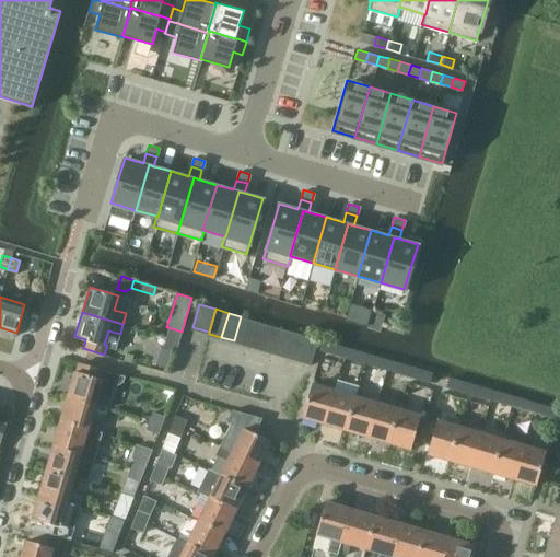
[(246,345),(254,320),(241,316),(234,340),(246,345)]
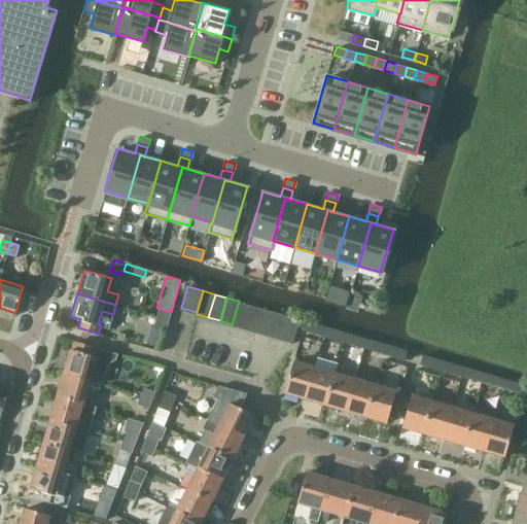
[(244,327),(251,305),(239,301),(232,324),(244,327)]
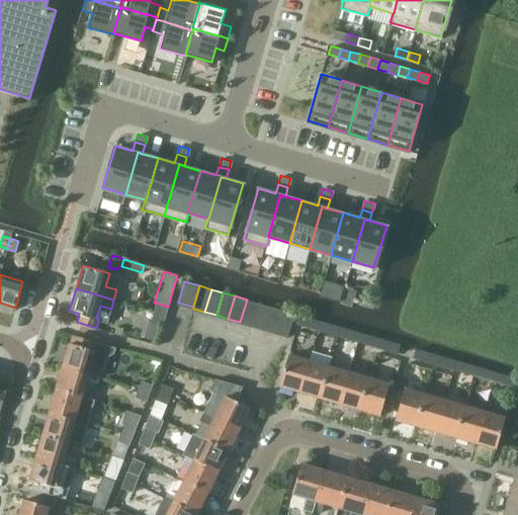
[(251,326),(258,303),(247,299),(240,322),(251,326)]
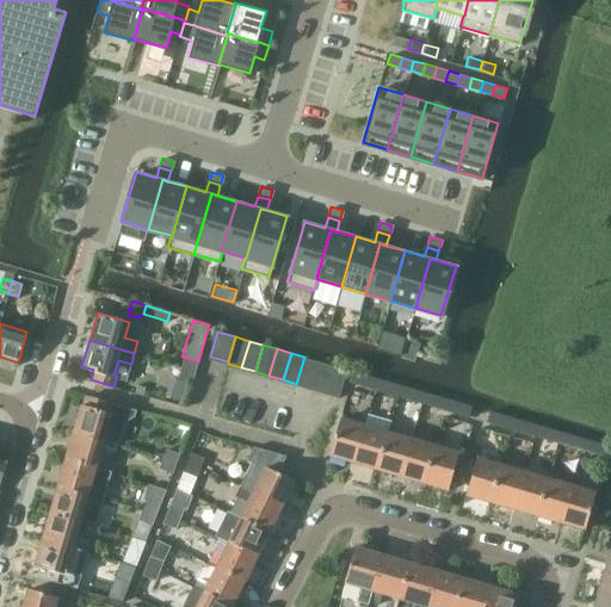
[(195,371),(198,361),(184,357),(181,367),(195,371)]
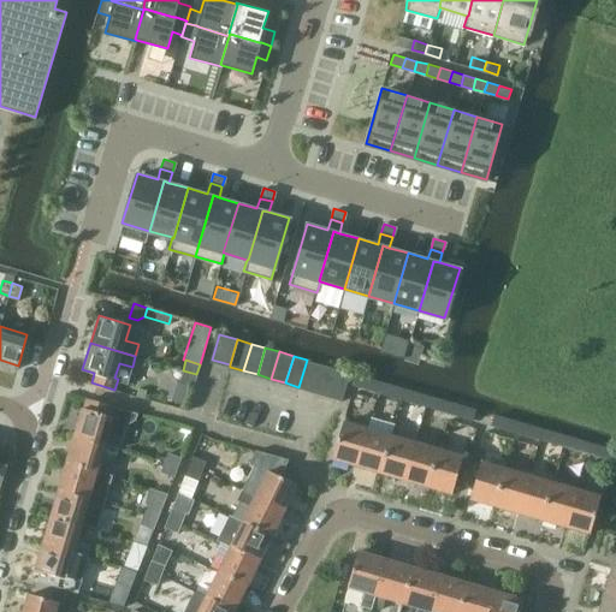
[(313,391),(321,364),(307,360),(298,387),(313,391)]
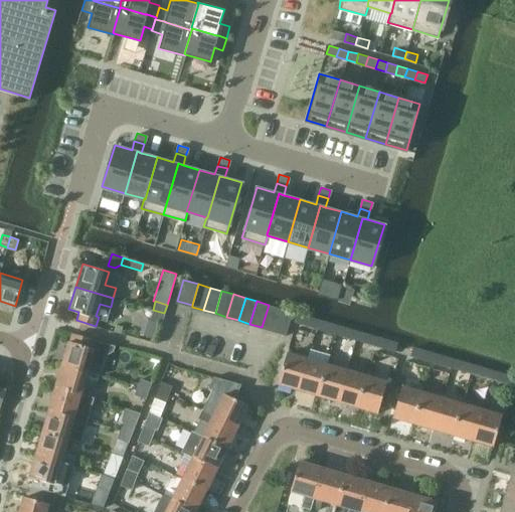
[(274,331),(280,308),(269,305),(262,327),(274,331)]
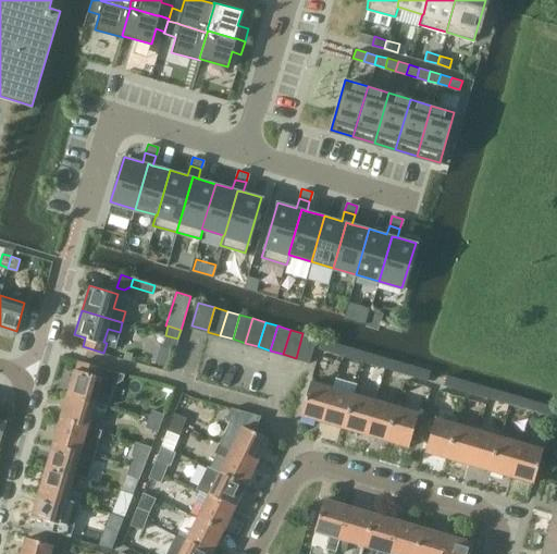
[(316,337),(302,333),(296,358),(308,361),(316,337)]
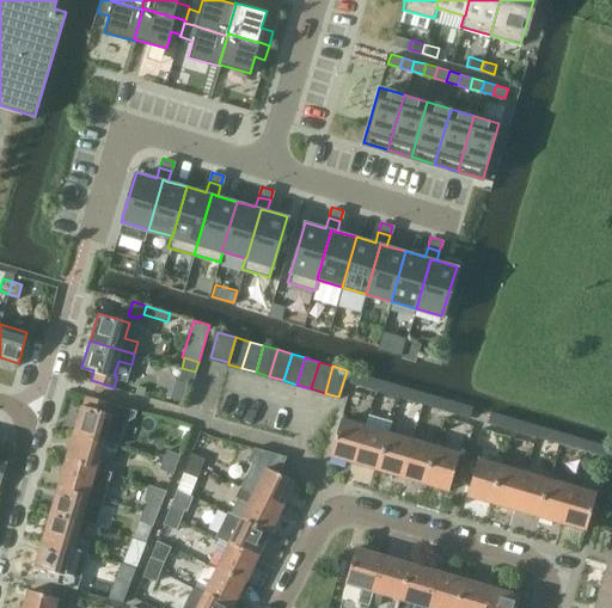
[(182,368),(178,378),(185,380),(193,381),(195,372),(182,368)]
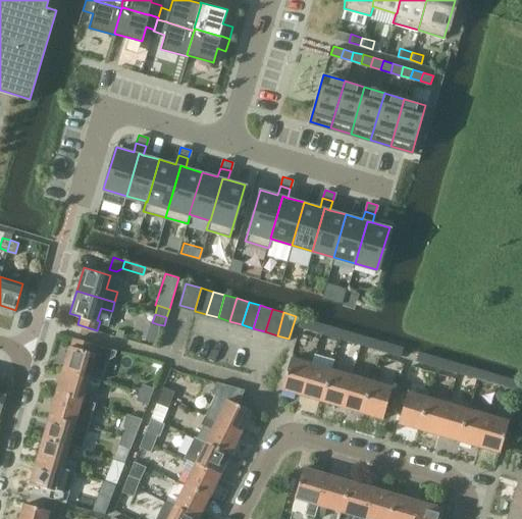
[(320,332),(322,323),(302,318),(300,326),(320,332)]
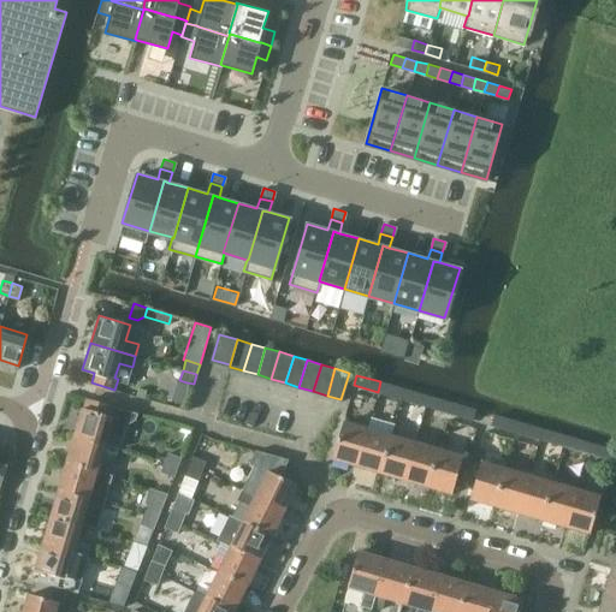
[(171,378),(165,397),(182,402),(187,382),(179,380),(171,378)]
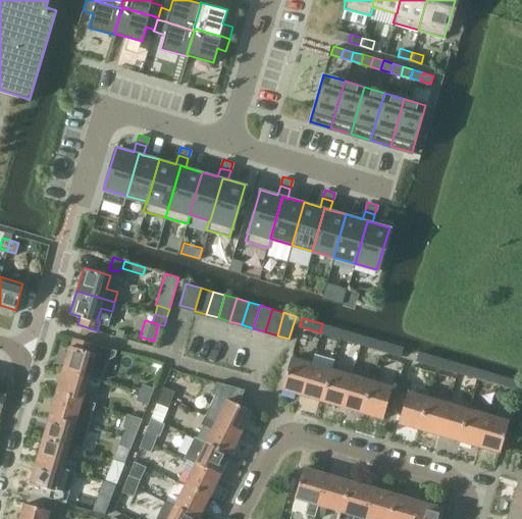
[(340,339),(343,329),(322,323),(320,332),(340,339)]
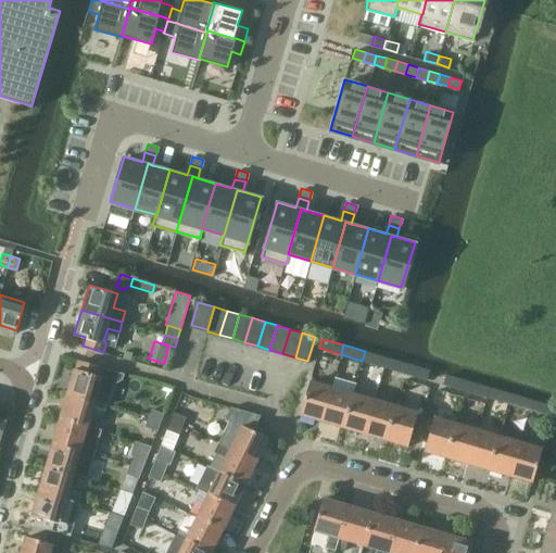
[(383,366),(387,357),(365,351),(362,361),(383,366)]
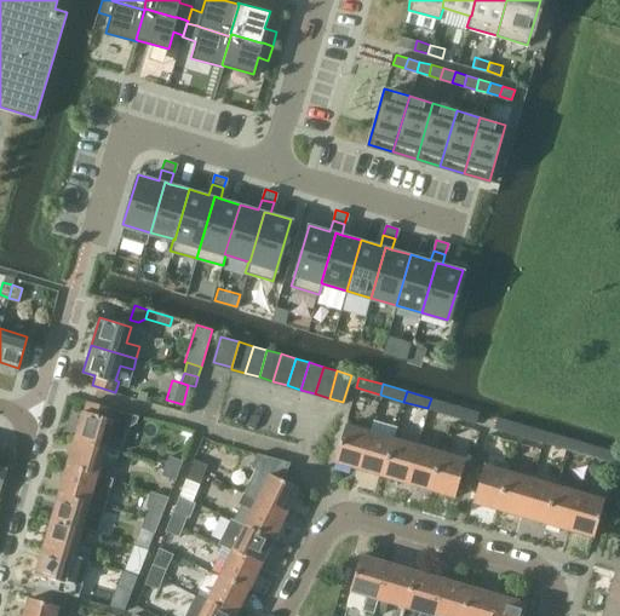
[(452,415),(454,404),(431,398),(428,408),(452,415)]
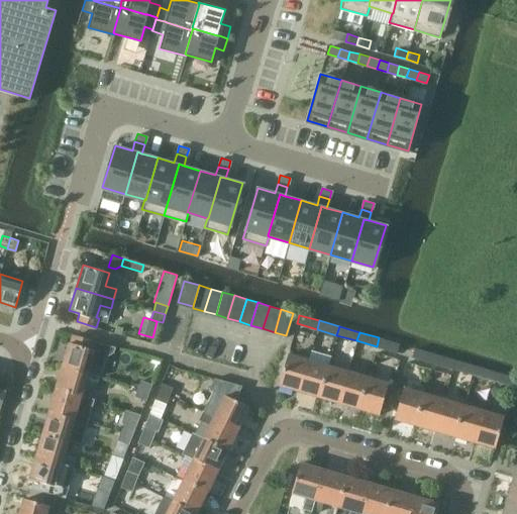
[(397,352),(399,343),(379,337),(377,346),(397,352)]
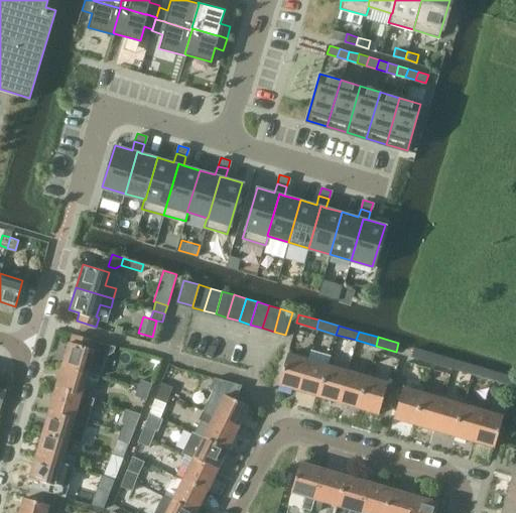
[(84,338),(81,345),(69,342),(61,364),(100,375),(106,354),(108,354),(113,351),(114,347),(84,338)]
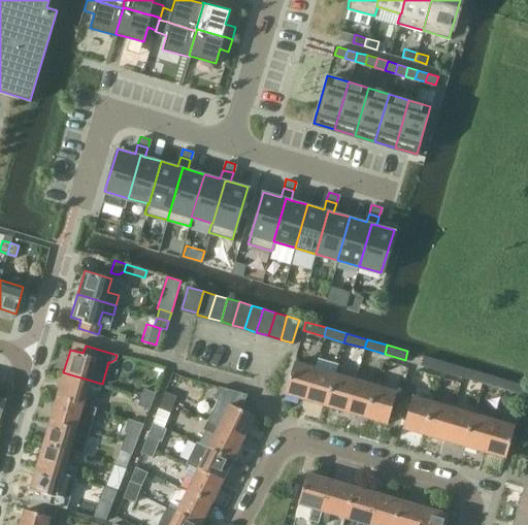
[(441,370),(443,361),(424,356),(421,364),(441,370)]
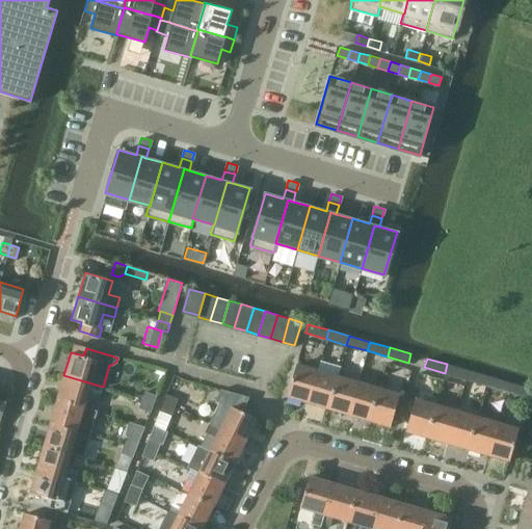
[(328,407),(338,375),(341,365),(320,360),(317,369),(308,401),(328,407)]
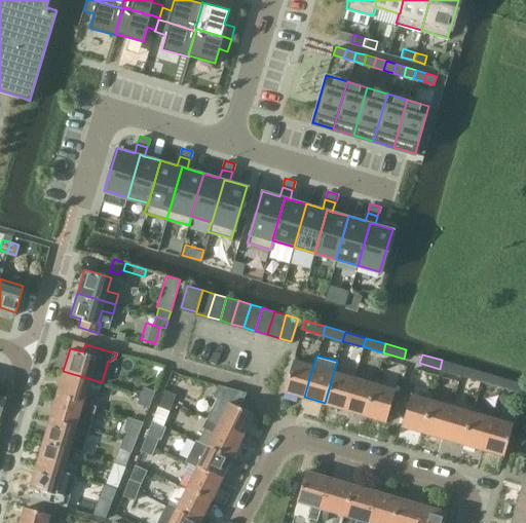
[(304,397),(313,365),(294,360),(285,391),(304,397)]
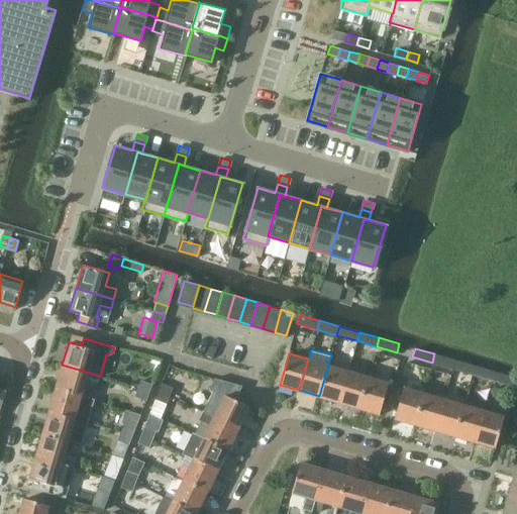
[(452,368),(454,360),(434,353),(432,363),(452,368)]
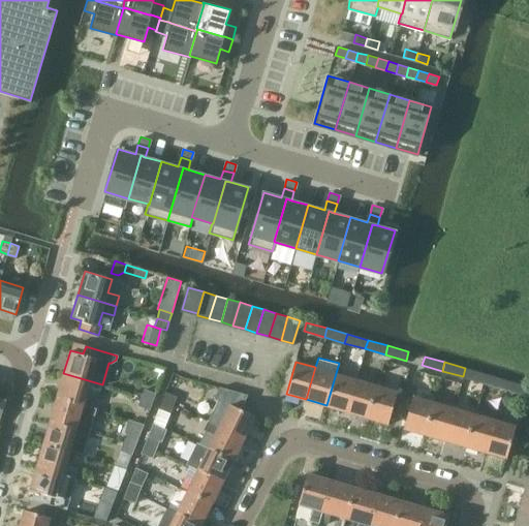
[(486,374),(465,368),(463,376),(484,382),(486,374)]
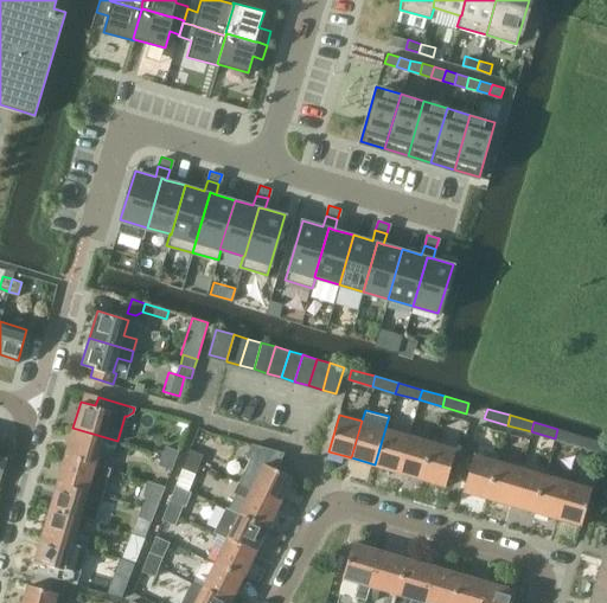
[(117,441),(72,428),(65,455),(96,463),(101,447),(114,451),(117,441)]
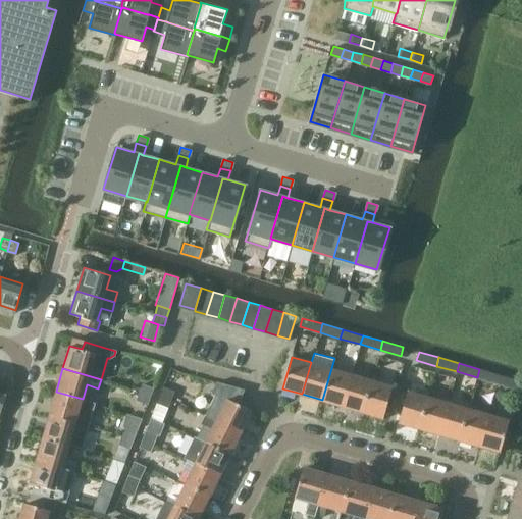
[(343,406),(352,374),(331,368),(322,400),(343,406)]
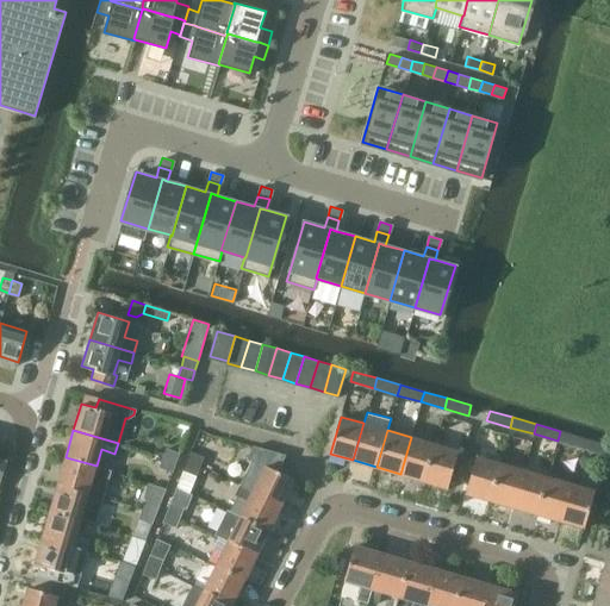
[(582,448),(584,438),(560,431),(558,441),(582,448)]
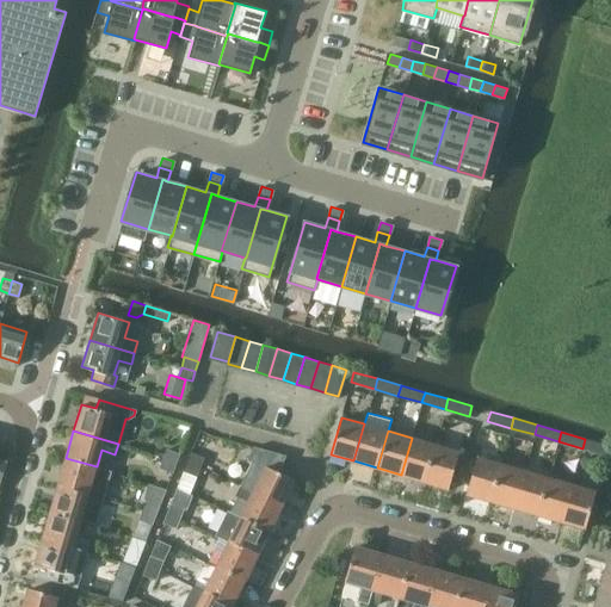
[(424,481),(434,444),(412,438),(401,475),(424,481)]
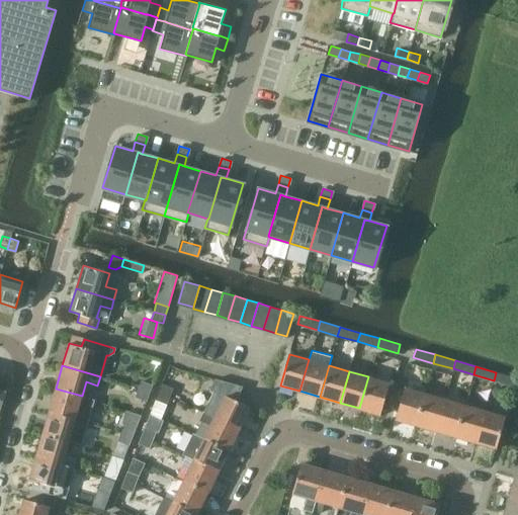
[(516,377),(496,372),(494,380),(514,387),(516,377)]
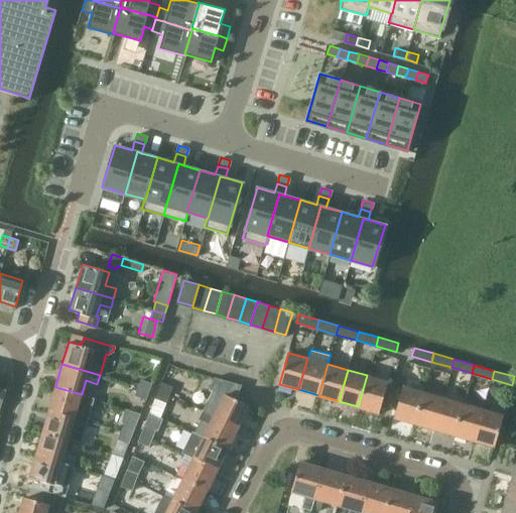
[(387,381),(367,375),(358,406),(378,412),(387,381)]
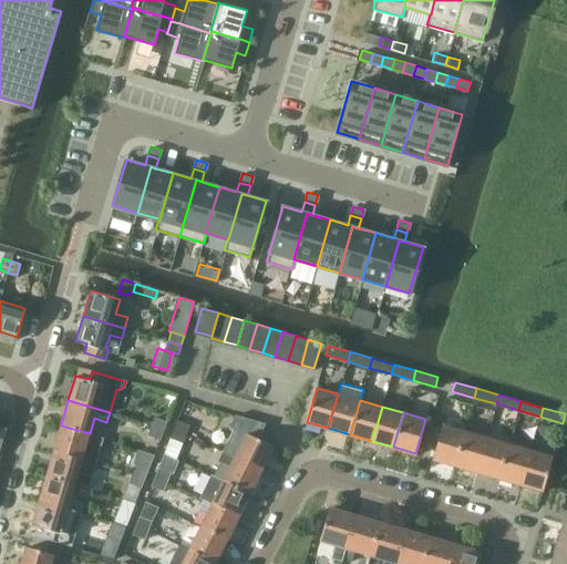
[(234,428),(223,450),(261,469),(272,447),(258,439),(266,422),(236,413),(230,426),(234,428)]
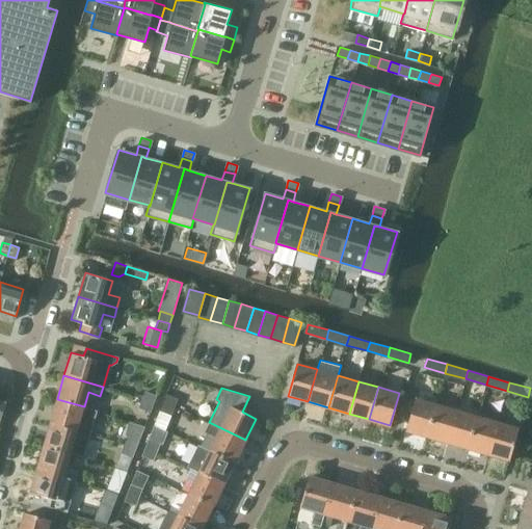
[(154,402),(156,395),(145,391),(142,398),(154,402)]
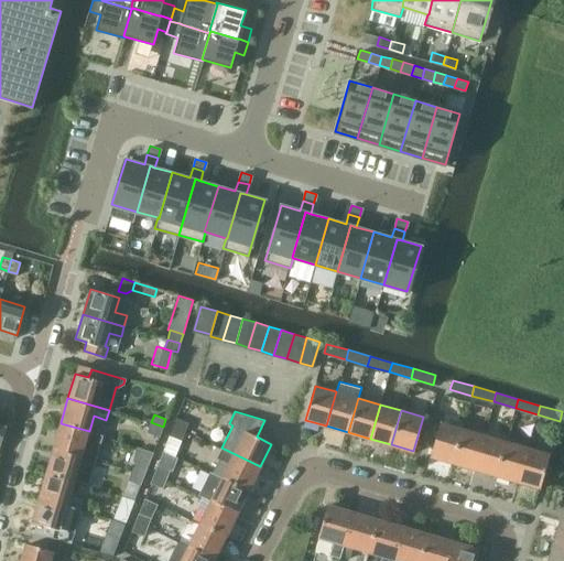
[(188,421),(176,417),(173,425),(184,430),(188,421)]
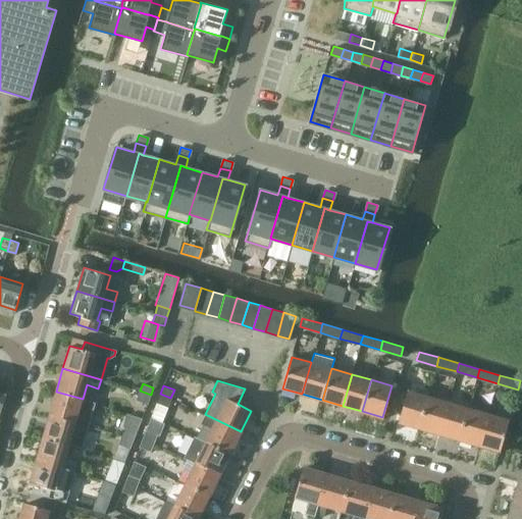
[(151,395),(140,391),(136,400),(147,404),(151,395)]
